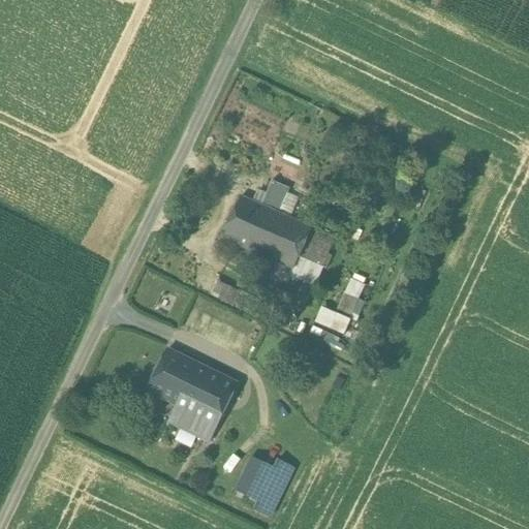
[(288,189),(275,182),(266,199),(280,207),(286,193),(288,189)]
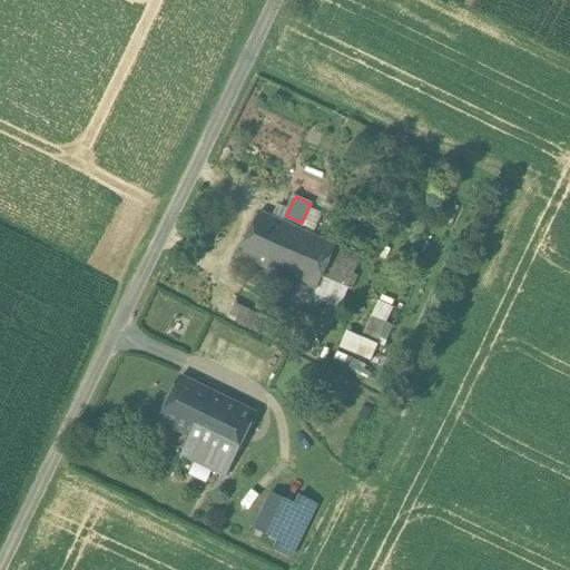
[(286,215),(266,205),(242,253),(302,283),(325,234),(314,228),(302,223),(286,215)]
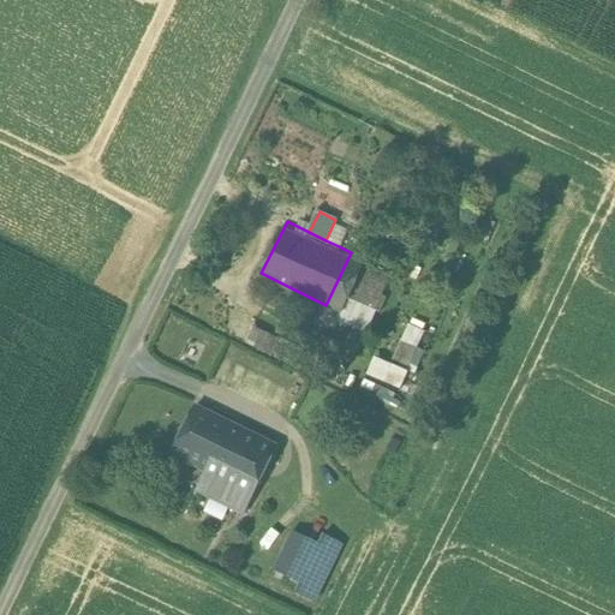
[(347,232),(333,225),(326,240),(339,246),(347,232)]
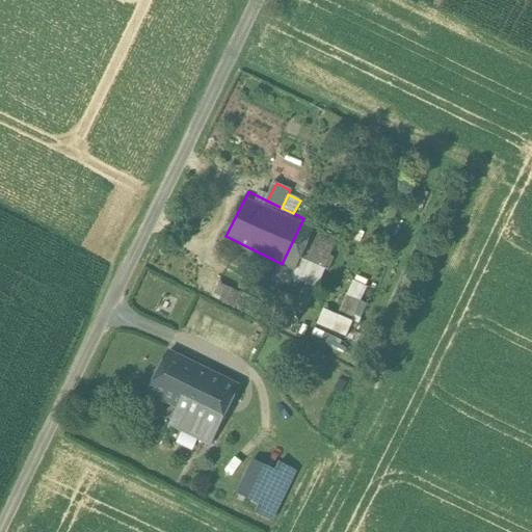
[(342,237),(303,218),(282,264),(295,270),(292,276),(317,288),(342,237)]
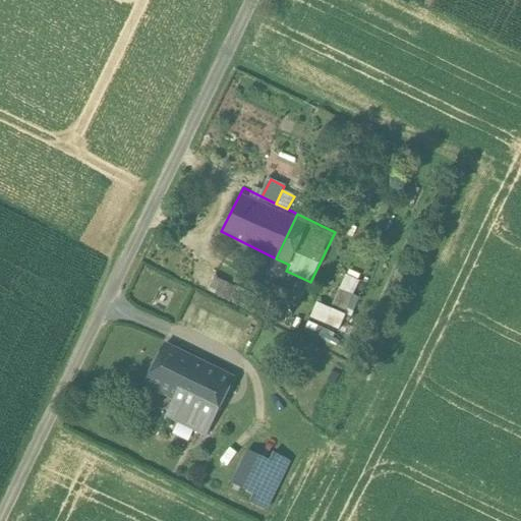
[(237,288),(215,278),(209,291),(231,301),(237,288)]
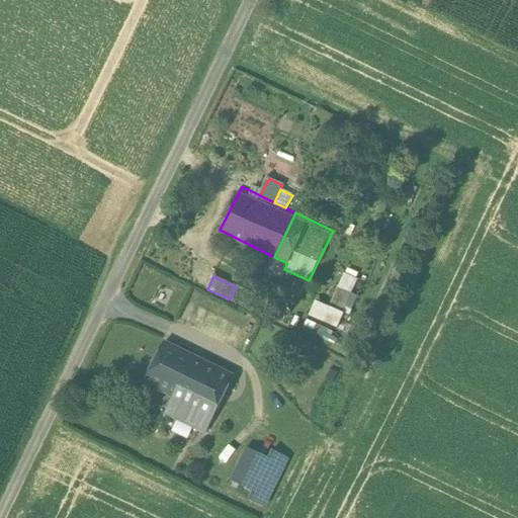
[(357,281),(344,276),(331,309),(343,314),(357,281)]
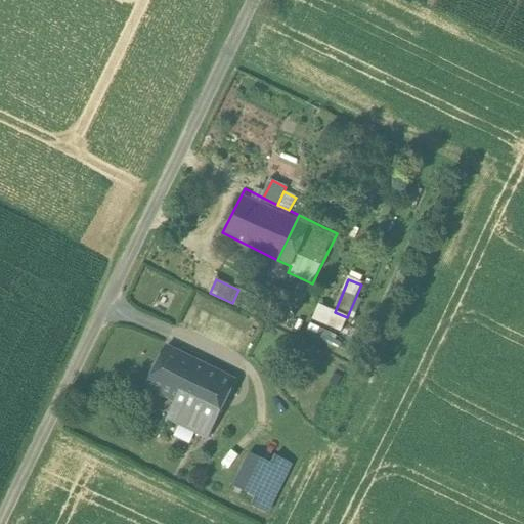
[(347,317),(335,312),(320,306),(314,319),(342,331),(347,317)]
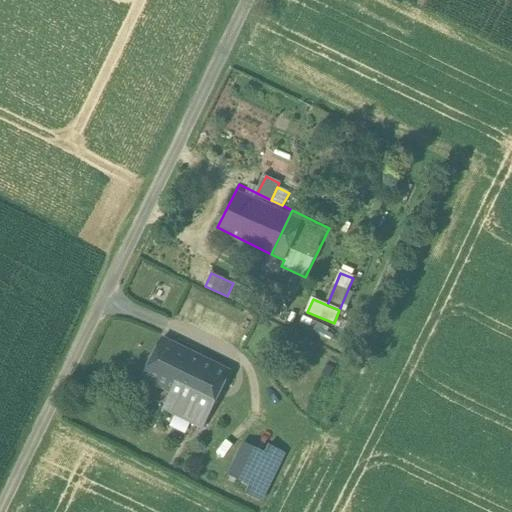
[(303,316),(301,327),(321,331),(323,320),(303,316)]
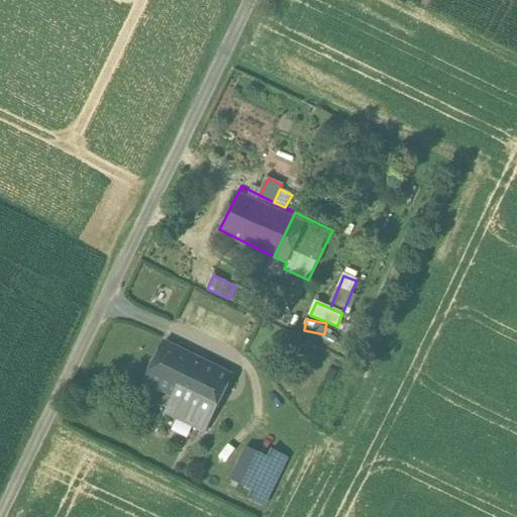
[(234,376),(165,341),(144,383),(180,400),(172,417),(205,434),(234,376)]
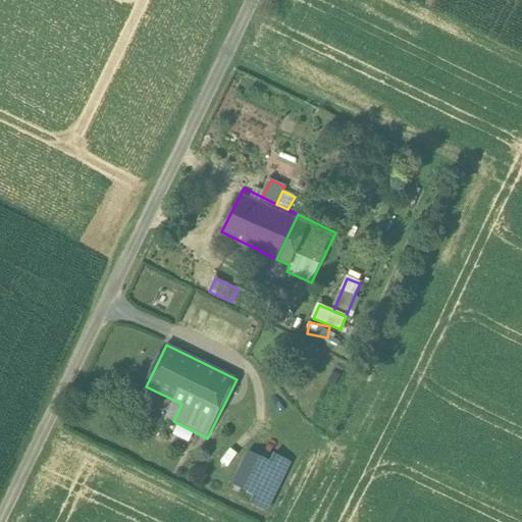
[(249,452),(232,485),(255,496),(270,462),(249,452)]
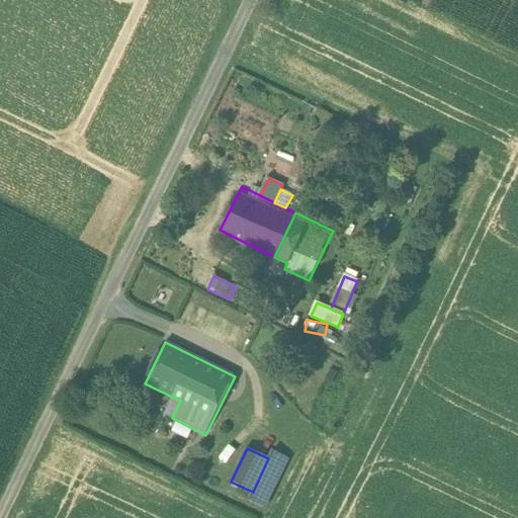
[(253,492),(249,500),(264,507),(287,458),(272,451),(268,458),(253,492)]
